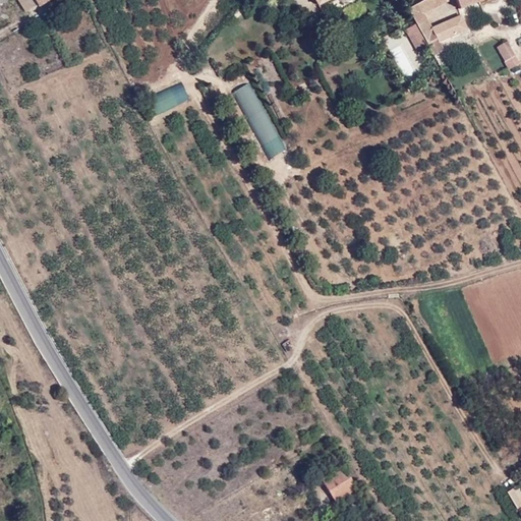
[(17,0),(25,13),(38,5),(34,0),(17,0)]
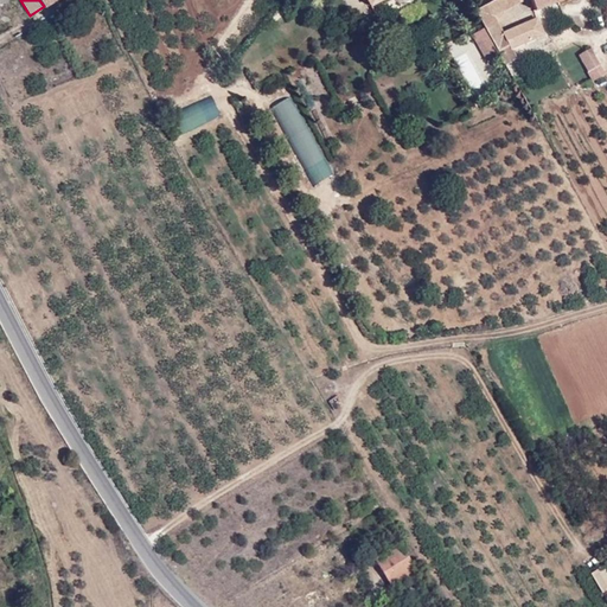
[(494,0),(485,5),(474,11),(498,52),(505,65),(518,59),(513,49),(543,36),(536,19),(504,32),(496,17),(524,2),(522,0),(494,0)]
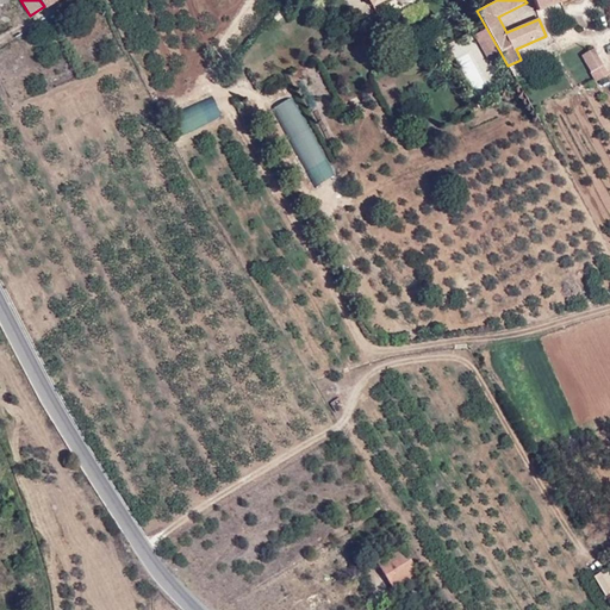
[(533,0),(537,12),(568,0),(533,0)]
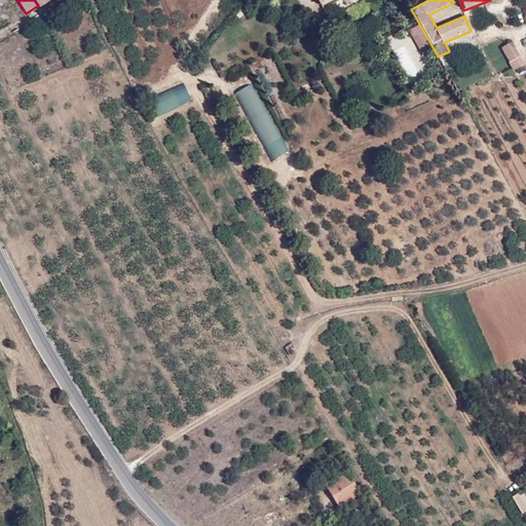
[(516,72),(525,67),(525,65),(515,43),(503,49),(516,72)]
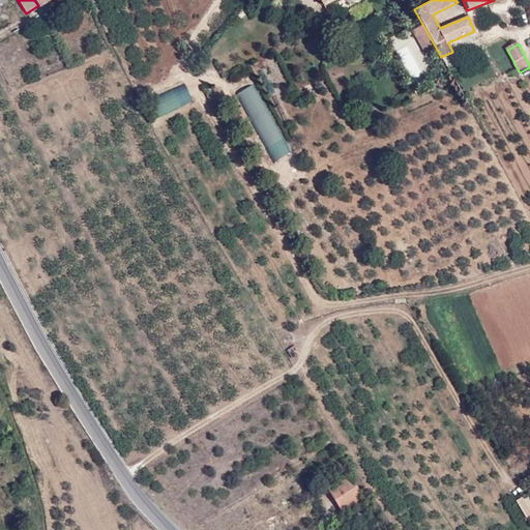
[(241,93),(272,164),(291,155),(259,85),(241,93)]
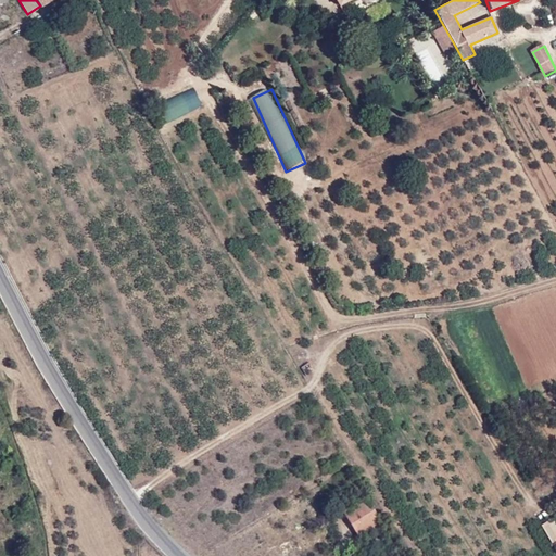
[(168,123),(203,106),(196,90),(161,108),(168,123)]
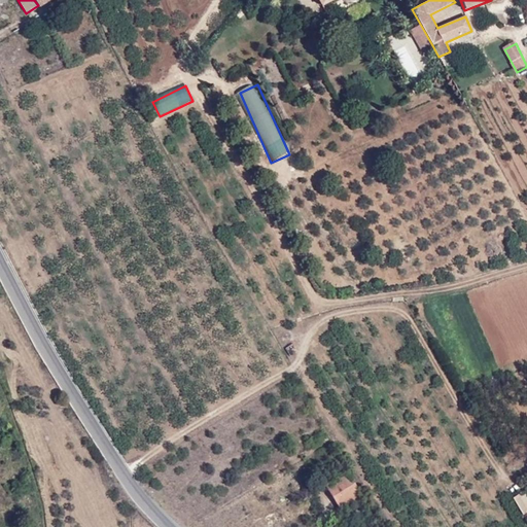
[(297,352),(293,344),(284,348),(289,356),(297,352)]
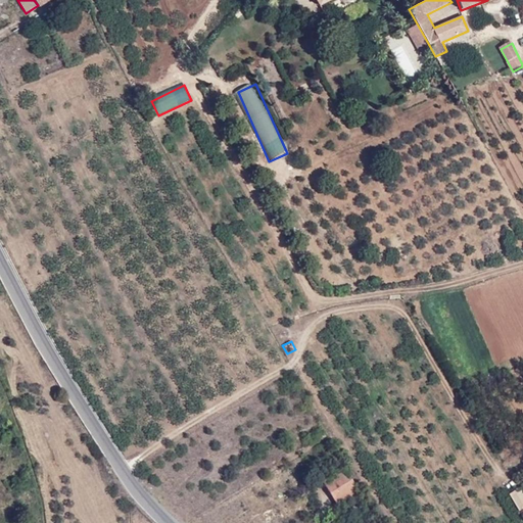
[(358,491),(343,469),(324,481),(337,504),(358,491)]
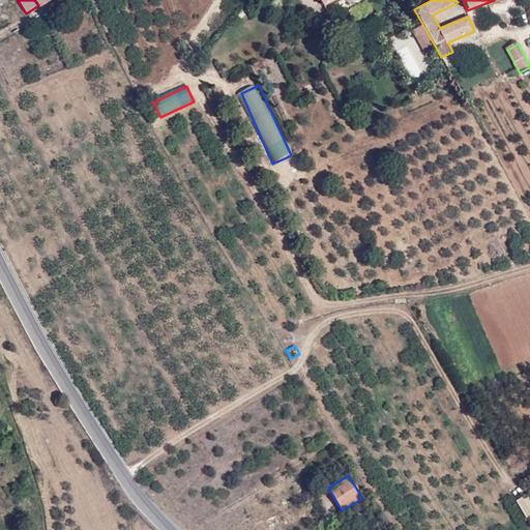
[(529,492),(516,501),(526,519),(529,516),(529,492)]
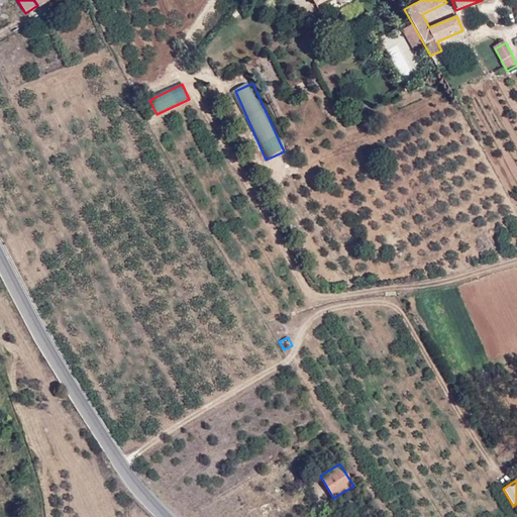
All buildings are outlined.
